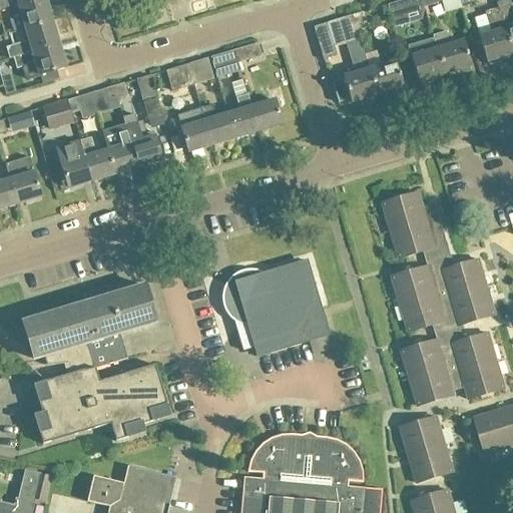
[(45,0),(36,0),(0,11),(7,10),(13,33),(26,29),(51,21),(45,0)]
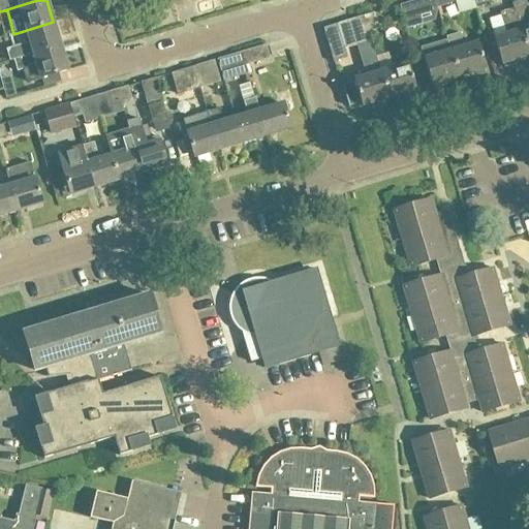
[(0,0),(0,11),(37,0),(0,0)]
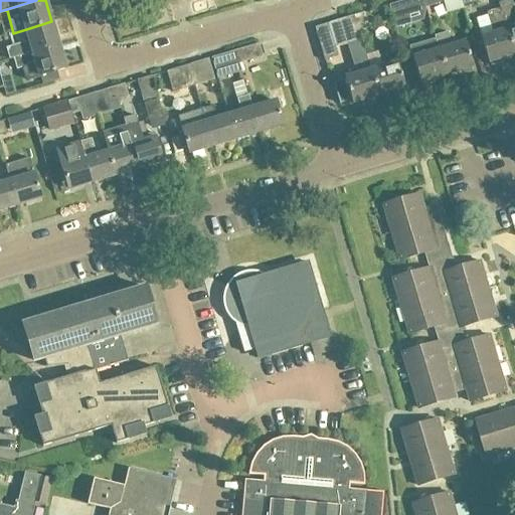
[(422,2),(421,0),(408,0),(393,5),(398,22),(411,18),(409,13),(426,8),(425,7),(428,7),(426,1),(422,2)]
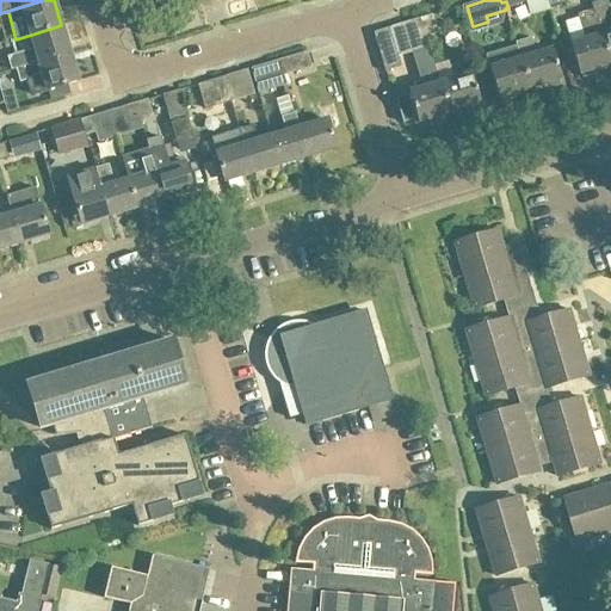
[(550,10),(547,0),(500,0),(501,2),(506,1),(508,8),(505,8),(506,10),(528,2),(532,16),(550,10)]
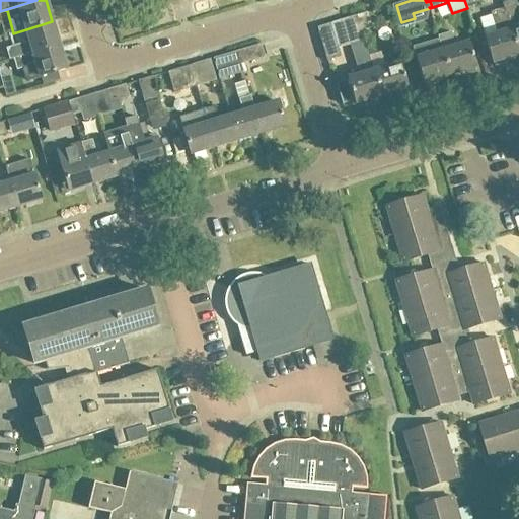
[(515,0),(511,0),(503,3),(518,55),(518,54),(518,3),(517,4),(515,0)]
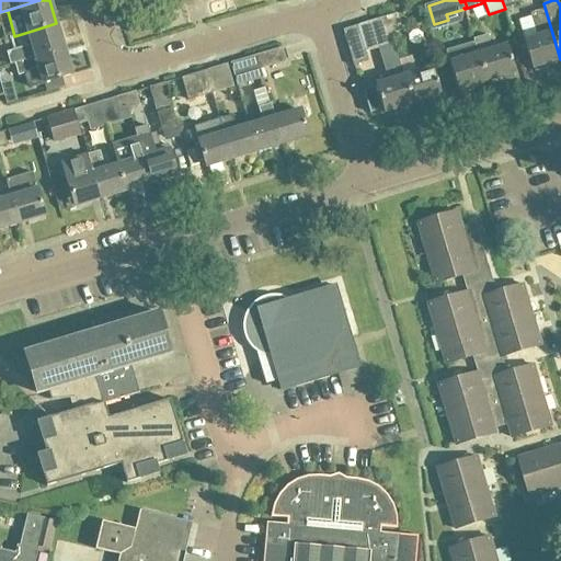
[(542,3),(545,9),(530,13),(537,34),(523,38),(531,68),(560,59),(544,3),(542,3)]
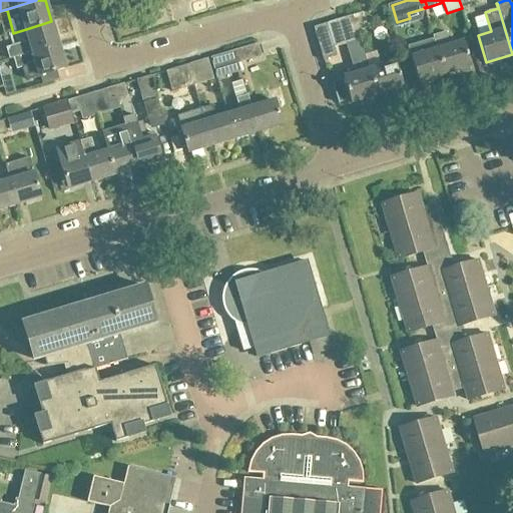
[(364,11),(344,17),(346,23),(350,22),(352,28),(358,26),(358,27),(368,24),(364,11)]
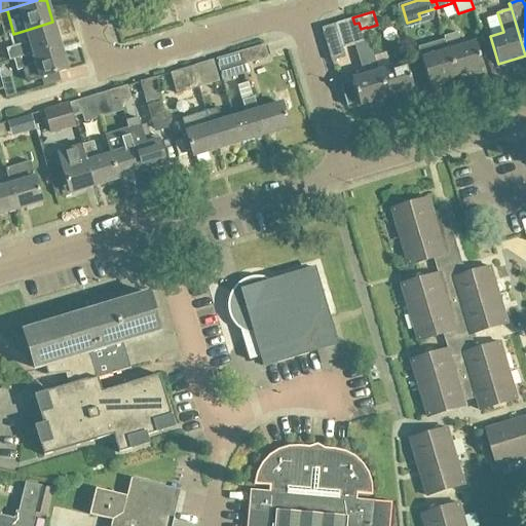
[(354,24),(352,17),(336,23),(343,47),(370,39),(367,28),(367,27),(361,29),(359,23),(354,24)]
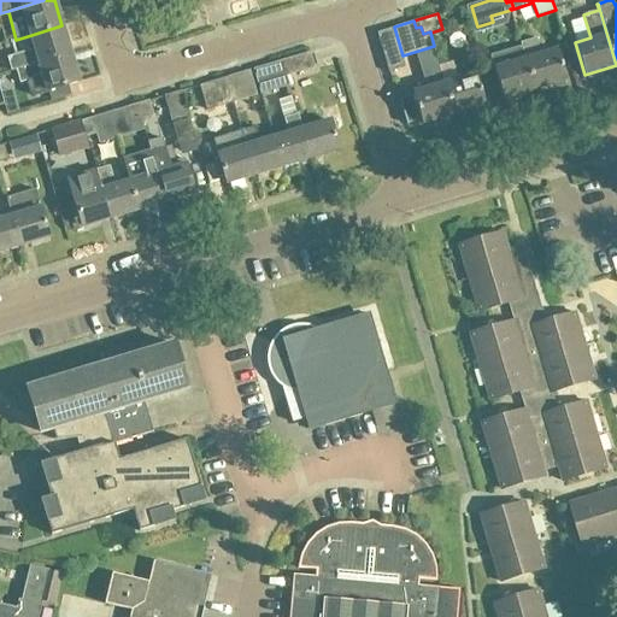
[(31,35),(35,50),(6,58),(10,70),(70,53),(62,25),(31,35)]
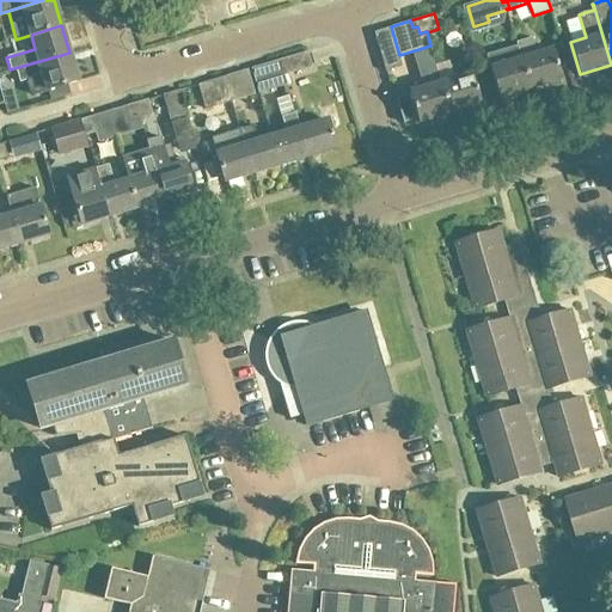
[(552,48),(537,53),(533,38),(518,42),(519,46),(531,87),(562,79),(552,48)]
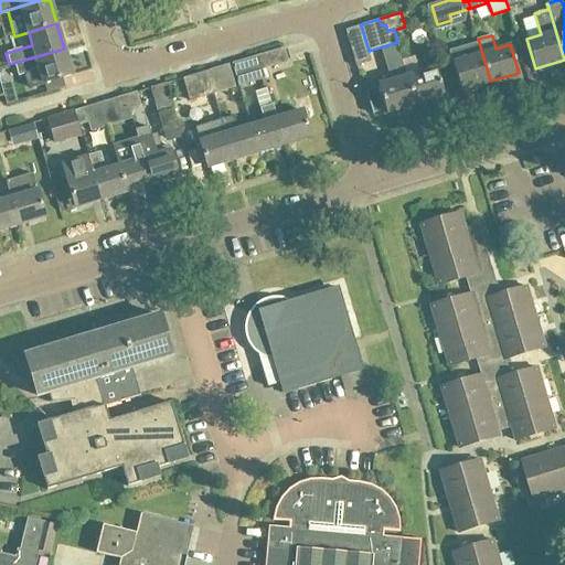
[(490,81),(479,42),(449,50),(460,89),(490,81)]
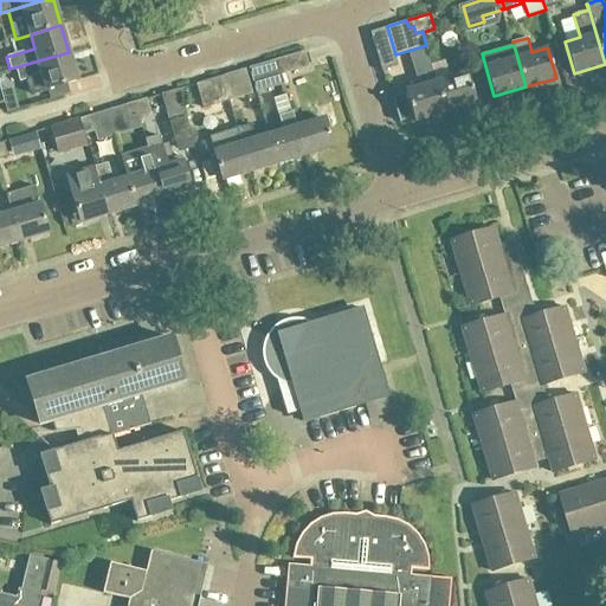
[(69,52),(10,69),(11,70),(17,68),(21,82),(27,79),(31,92),(36,95),(49,91),(49,89),(77,81),(69,52)]
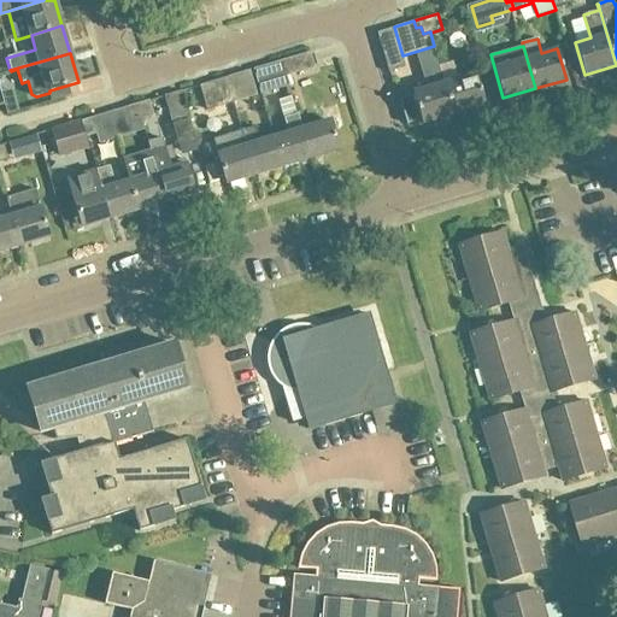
[(309,54),(281,63),(286,77),(312,69),(309,54)]
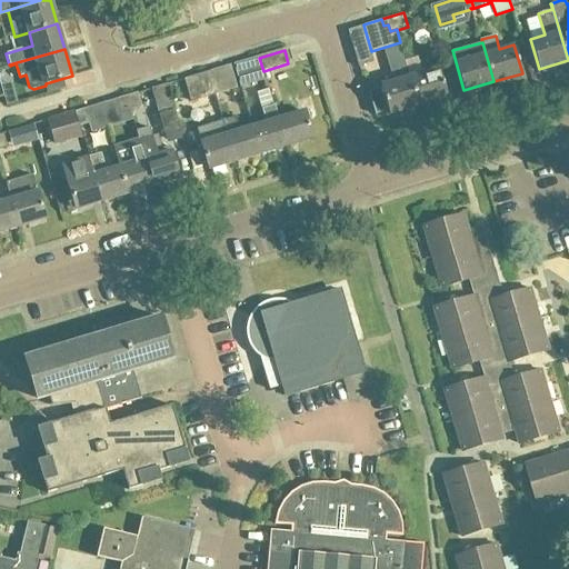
[(259,58),(248,61),(233,65),(240,88),(267,80),(263,71),(259,58)]
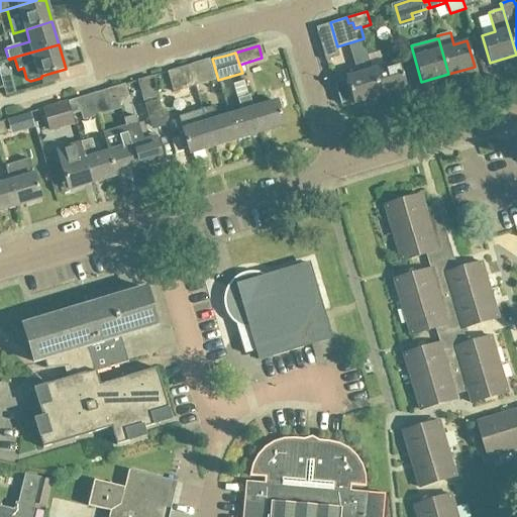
[(209,60),(199,64),(189,67),(195,87),(215,81),(209,60)]
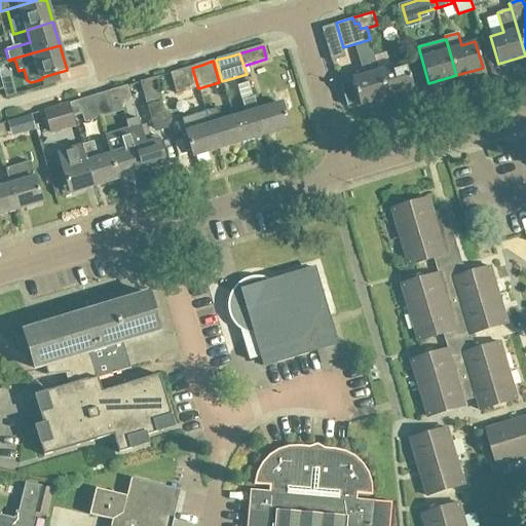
[(406,62),(379,70),(387,97),(414,88),(406,62)]
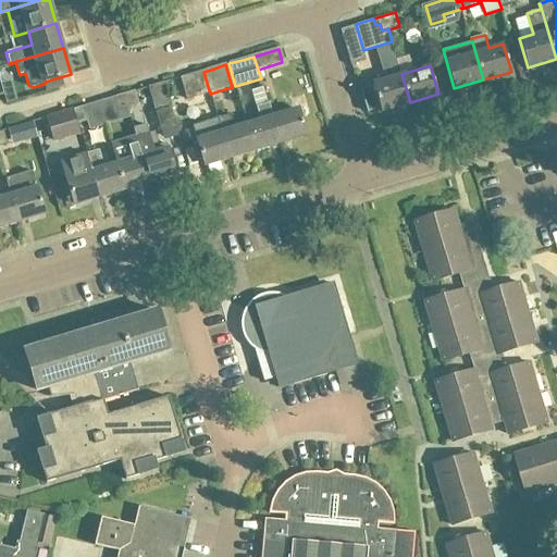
[(387,78),(373,83),(374,85),(360,89),(367,112),(381,108),(382,110),(410,102),(401,74),(400,74),(398,67),(385,71),(387,78)]
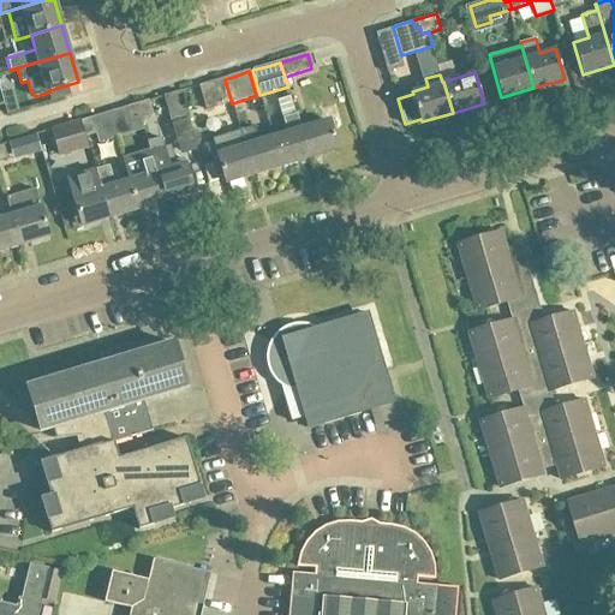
[(225,79),(214,83),(199,87),(207,111),(232,103),(225,79)]
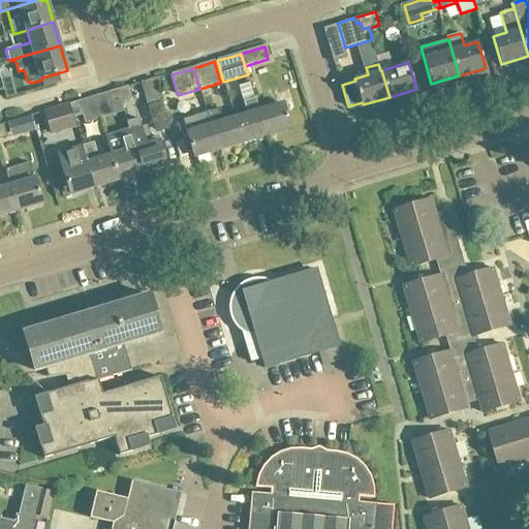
[(155,79),(141,84),(148,107),(162,103),(155,79)]
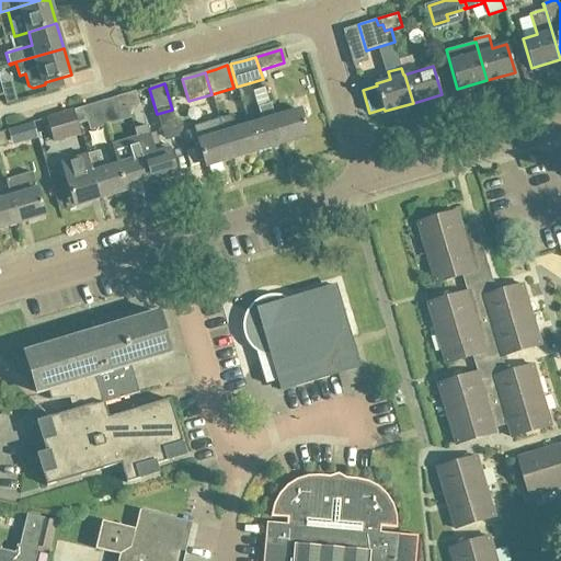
[(271,103),(270,103),(282,144),(308,136),(300,111),(295,93),(271,101),(271,103)]
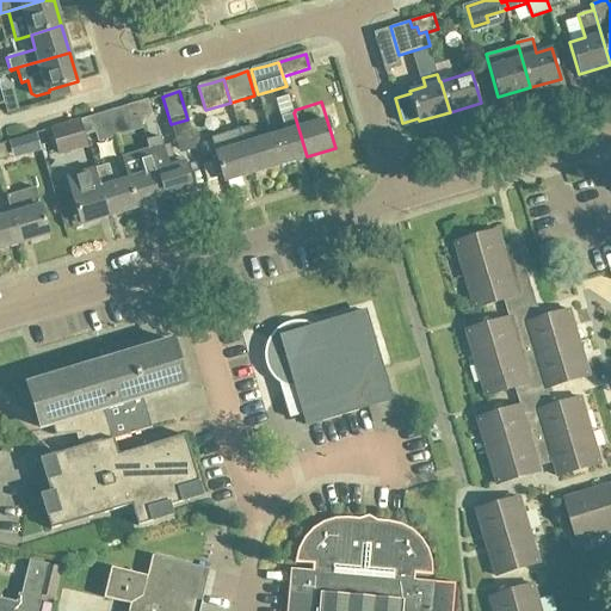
[(136,105),(140,118),(152,116),(147,103),(136,105)]
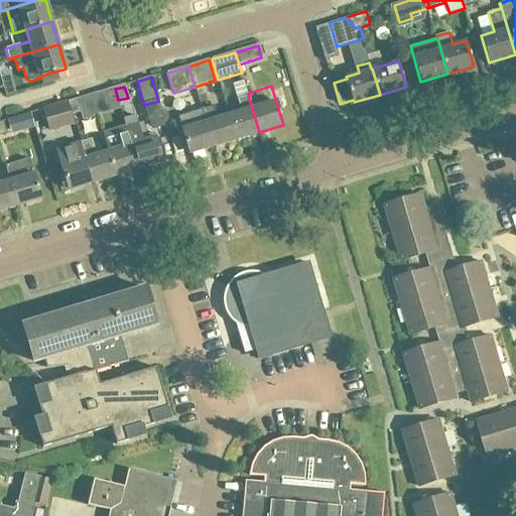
[(118,100),(115,89),(105,92),(109,103),(118,100)]
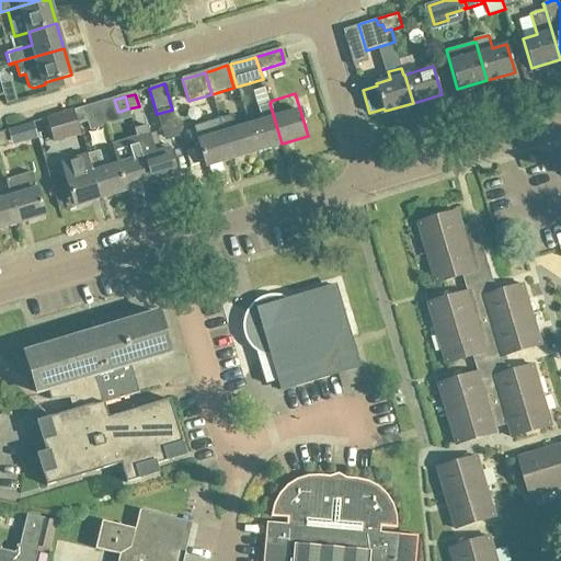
[(258,107),(262,123),(249,126),(256,151),(282,144),(270,103),(258,107)]
